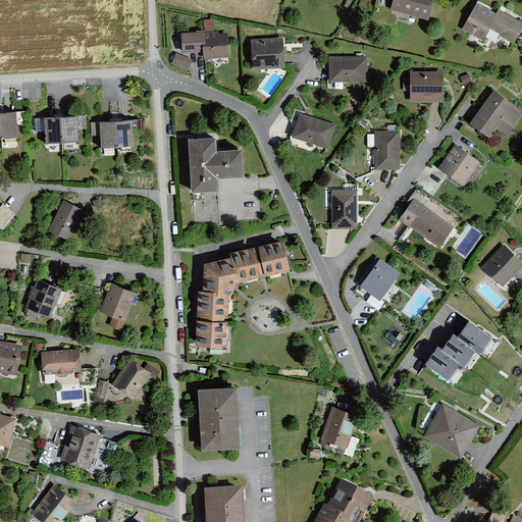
[(430,0),(388,0),(386,8),(425,20),(430,0)]
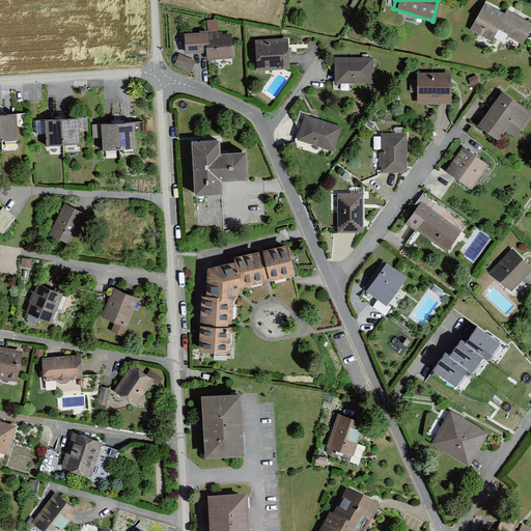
[(503,17),(484,6),(470,31),(490,43),(497,30),(520,44),(530,25),(507,10),(503,17)]
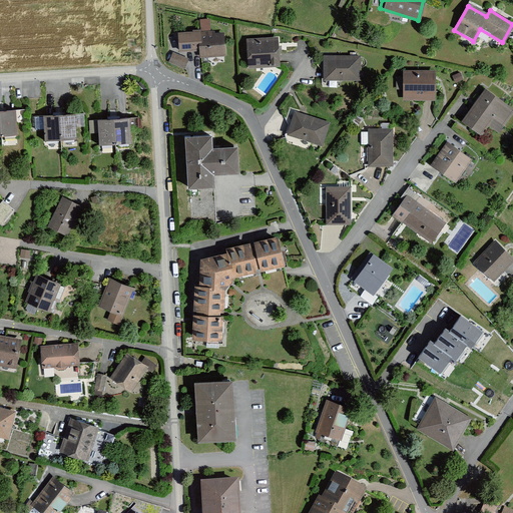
[(225,31),(198,33),(199,51),(199,57),(227,55),(225,31)]
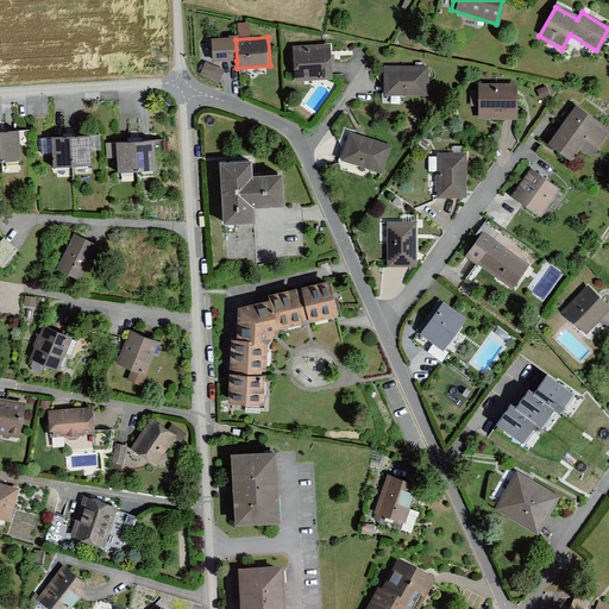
[(237,61),(236,39),(212,41),(213,62),(237,61)]
